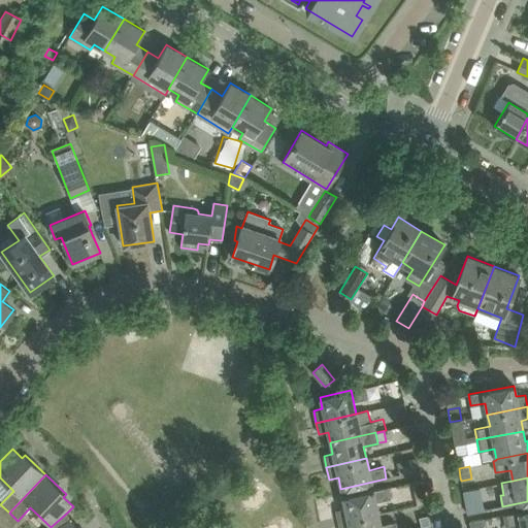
[(427,503),(423,480),(413,482),(417,505),(427,503)]
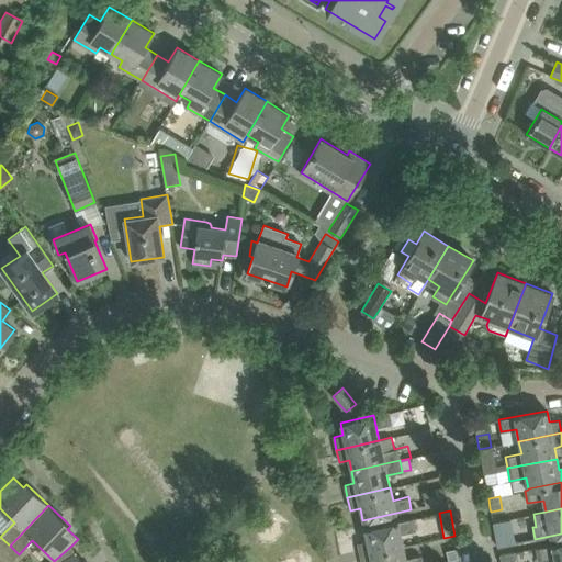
[(358,542),(360,555),(403,547),(400,534),(416,530),(413,518),(364,529),(367,540),(358,542)]
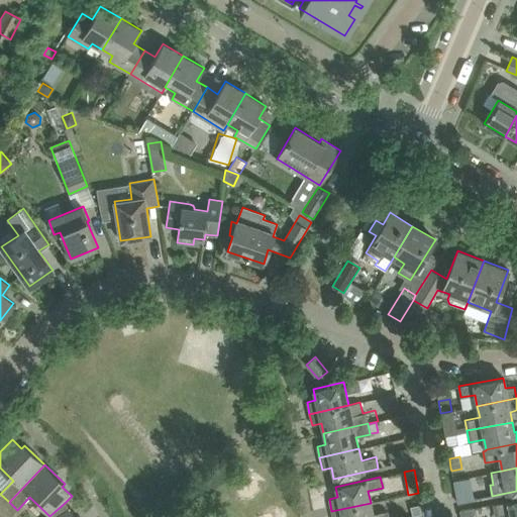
[(471,477),(453,480),(455,492),(455,493),(457,502),(475,499),(471,477)]
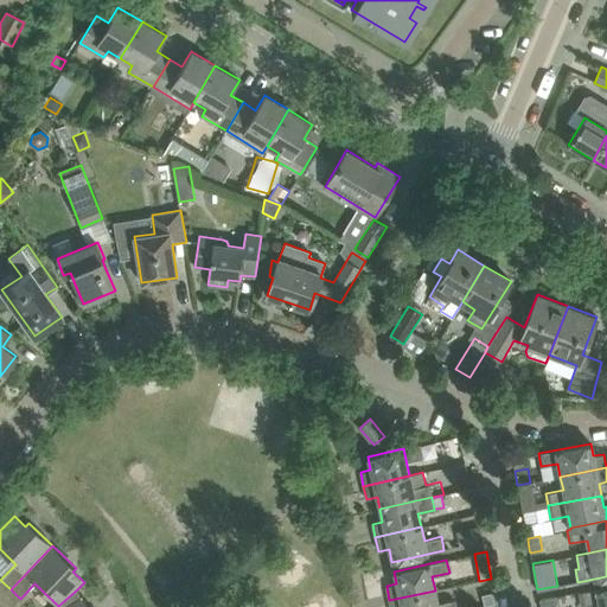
[(599,602),(599,606),(606,606),(606,586),(579,592),(582,605),(599,602)]
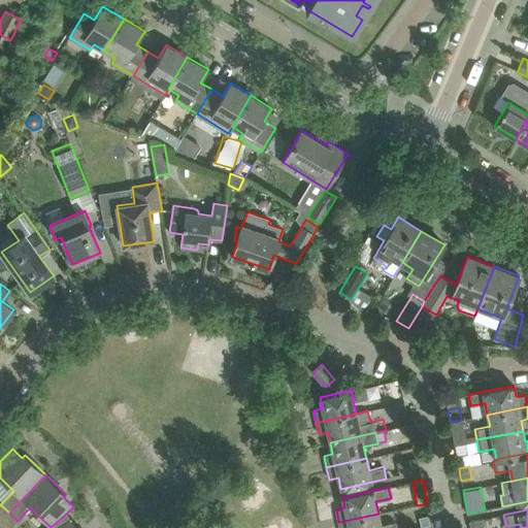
[(80,527),(79,526),(76,527),(75,527),(67,513),(51,527),(50,527),(80,527)]
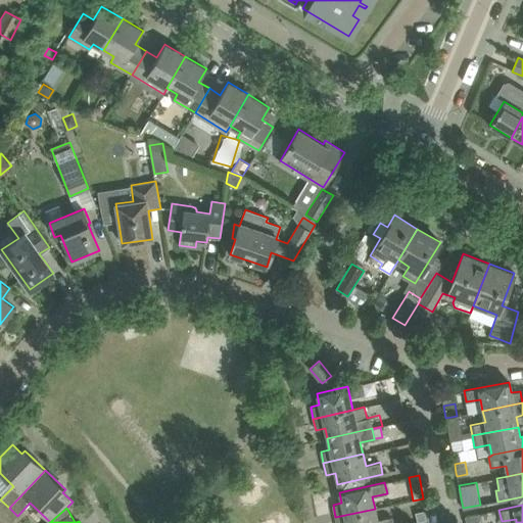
[(392,522),(391,517),(377,520),(375,509),(335,517),(336,522),(392,522)]
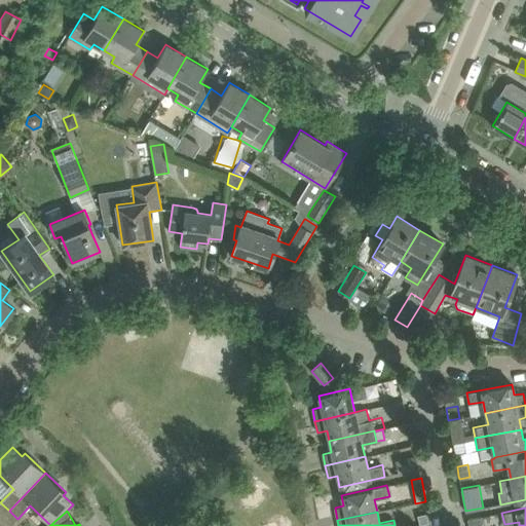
[(420,525),(428,523),(425,513),(416,515),(418,525),(420,525)]
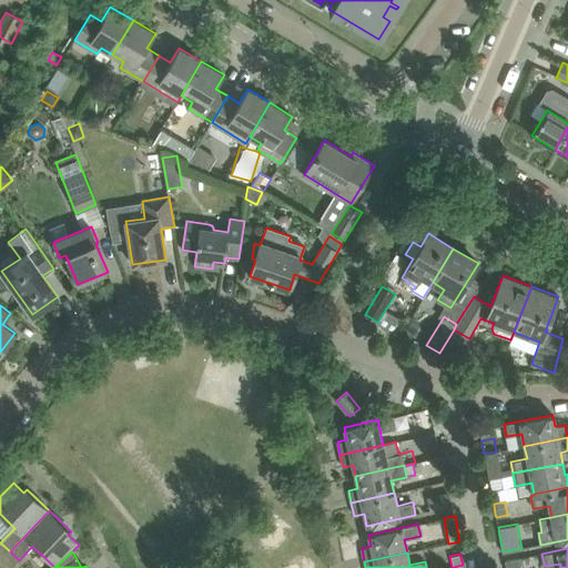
[(529,567),(528,557),(505,561),(505,567),(529,567)]
